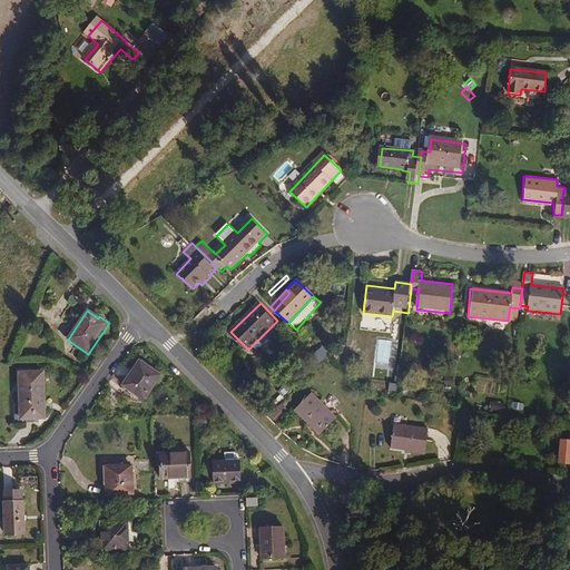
[(328,355),(323,349),(314,355),(321,363),(328,355)]
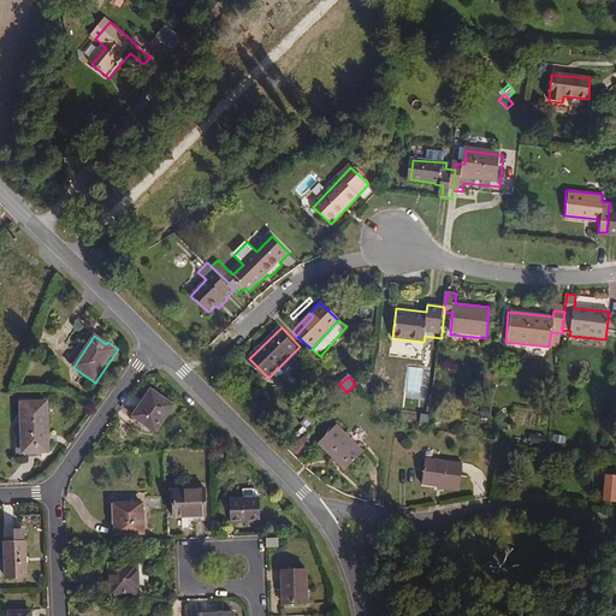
[(155,434),(175,406),(150,390),(131,419),(155,434)]
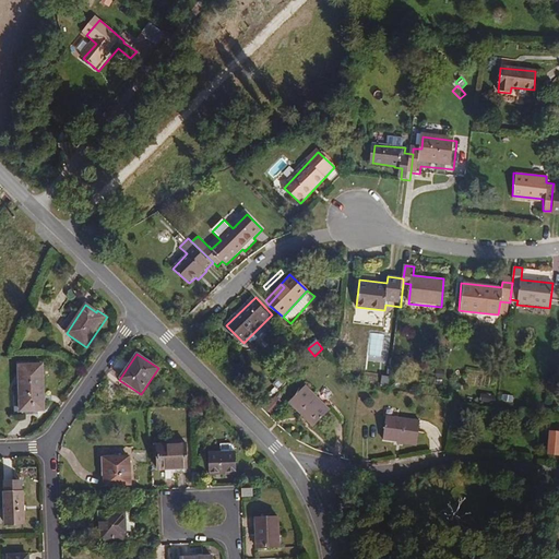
[(46,414),(43,365),(20,366),(16,366),(20,415),(46,414)]
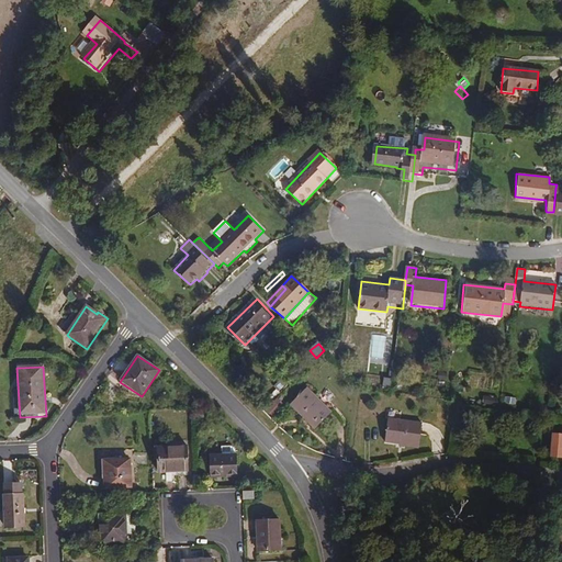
[(279,373),(272,379),(278,384),(284,379),(279,373)]
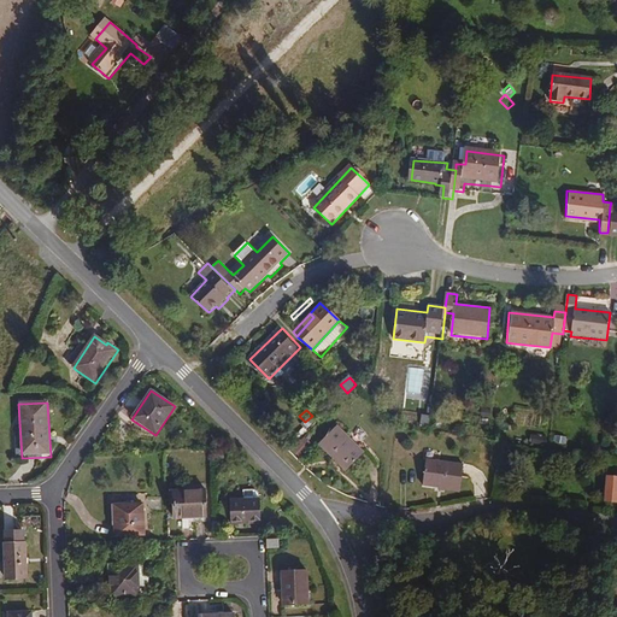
[(309,433),(316,425),(309,419),(301,427),(309,433)]
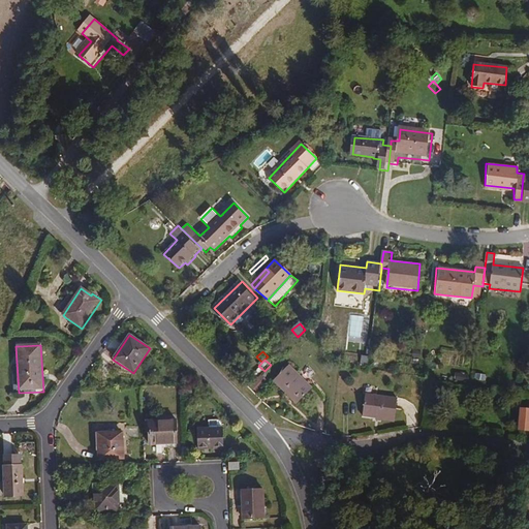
[(313,387),(289,366),(273,382),(297,405),(313,387)]
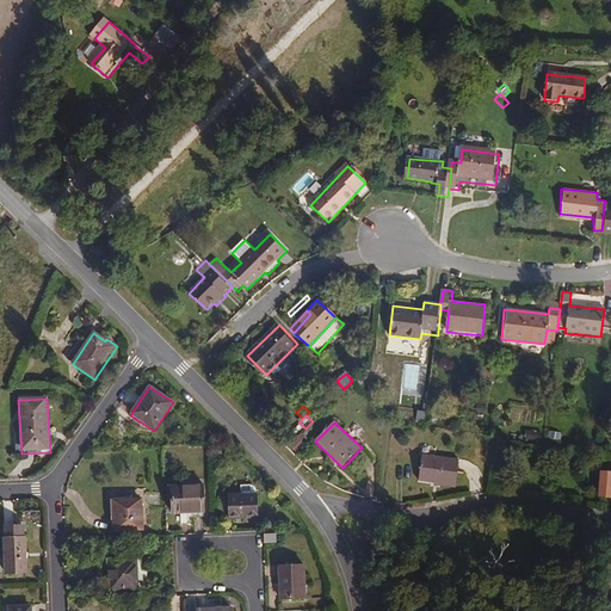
[(543,433),(525,431),(523,440),(542,443),(543,433)]
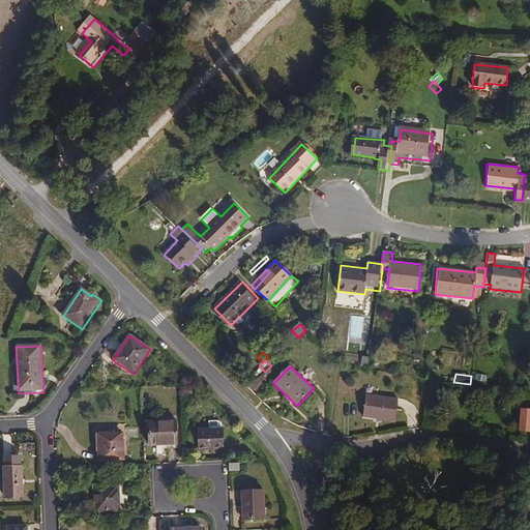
[(529,401),(529,395),(529,393),(516,392),(514,400),(529,401)]
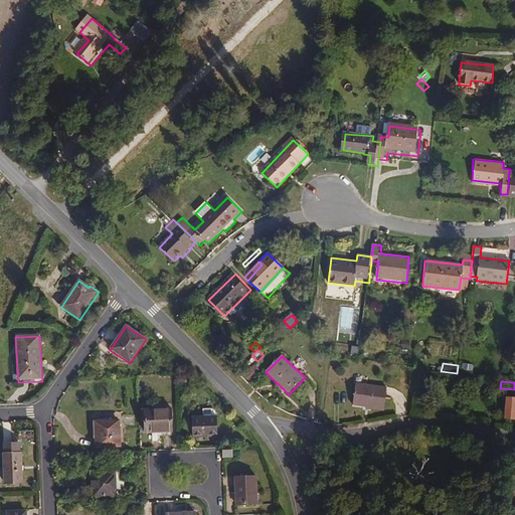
[(384,411),(387,388),(354,383),(351,407),(384,411)]
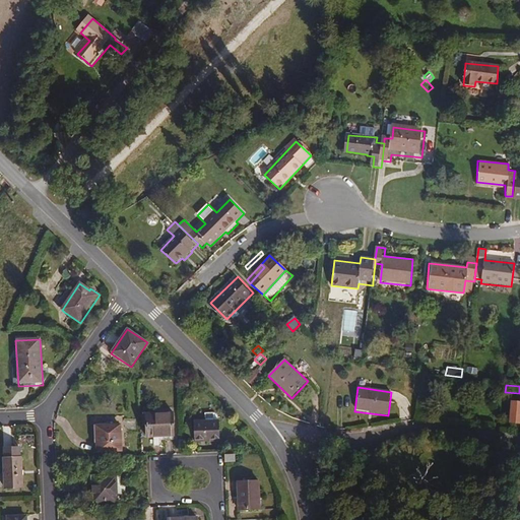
[(519,428),(519,400),(518,403),(510,402),(507,427),(519,428)]
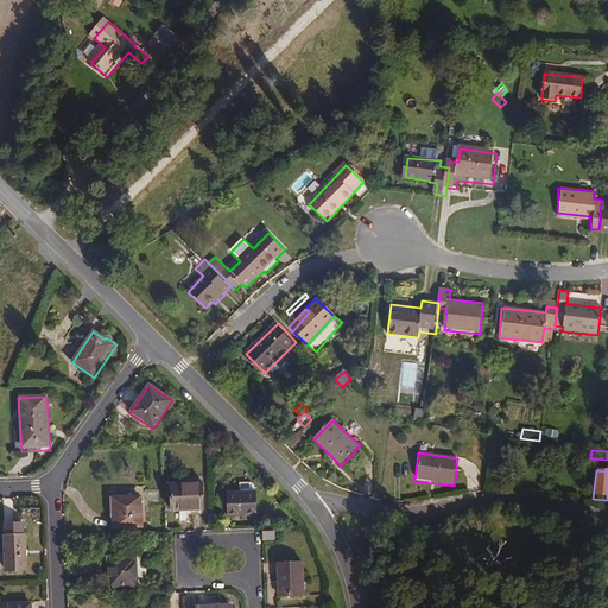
[(203,513),(202,483),(170,486),(172,515),(203,513)]
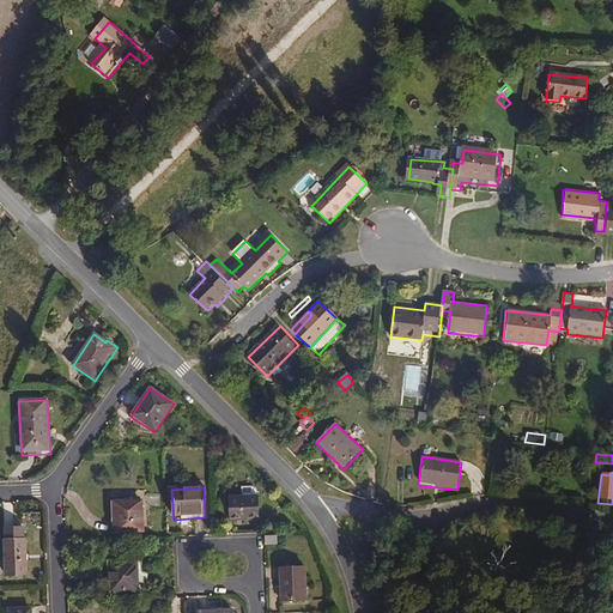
[(260,521),(259,498),(229,499),(230,522),(260,521)]
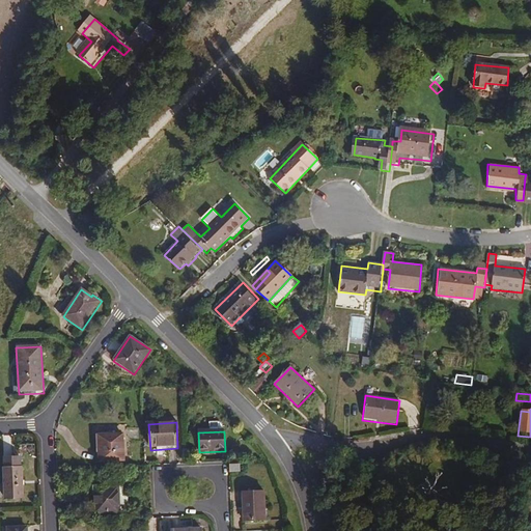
[(126,434),(123,434),(98,436),(100,460),(100,466),(127,464),(126,434)]
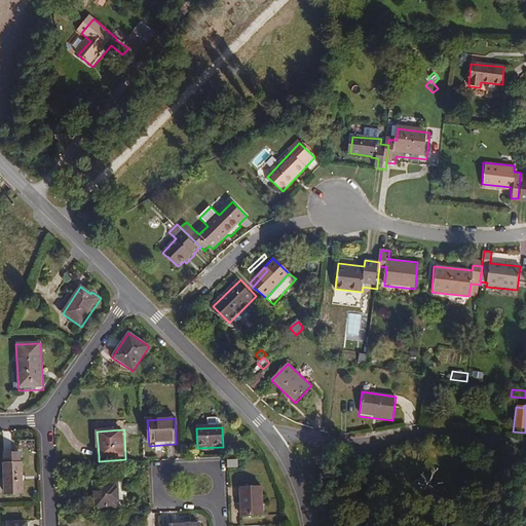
[(240,472),(240,463),(228,463),(229,472),(240,472)]
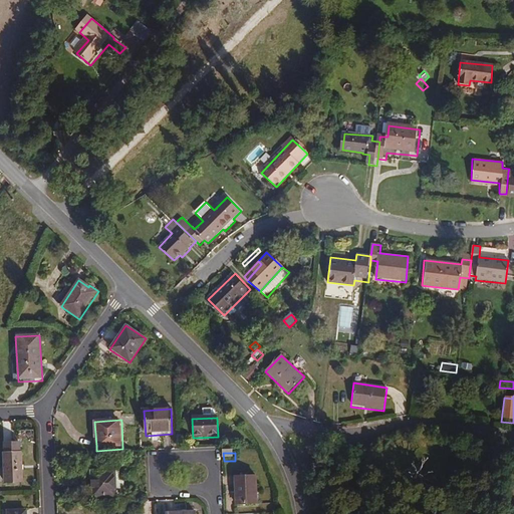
[(22,483),(21,455),(18,456),(4,456),(5,484),(22,483)]
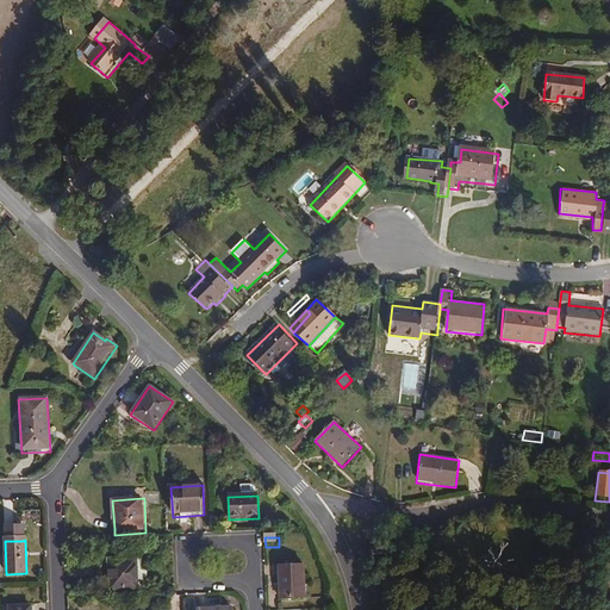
[(130,585),(130,567),(129,555),(122,555),(114,555),(103,556),(103,561),(92,561),(93,587),(131,586),(130,585)]
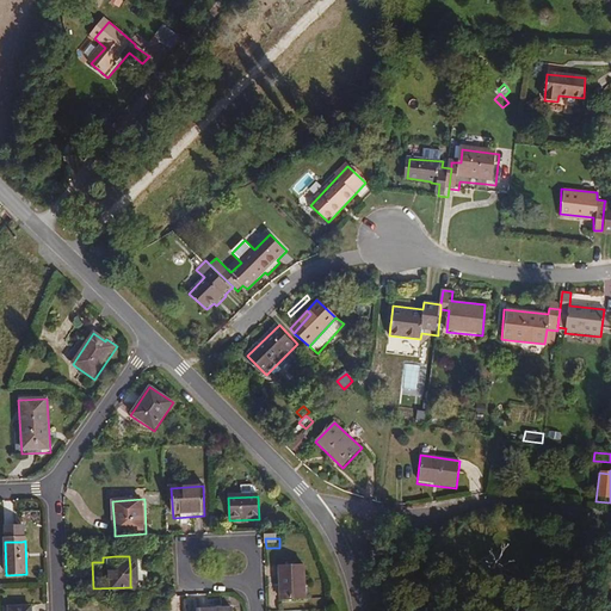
[(307,600),(306,566),(281,567),(282,603),(307,600)]
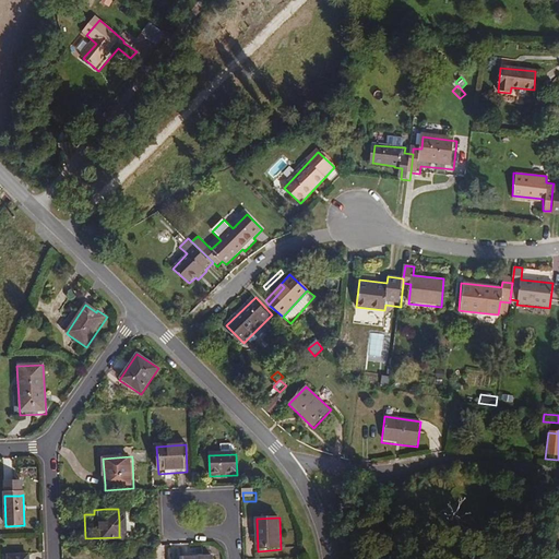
[(129,535),(128,519),(119,520),(119,536),(129,535)]
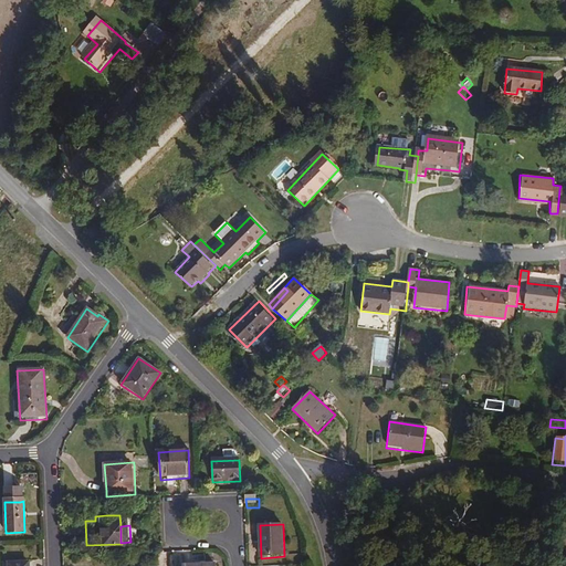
[(147,525),(138,525),(139,542),(148,542),(147,525)]
